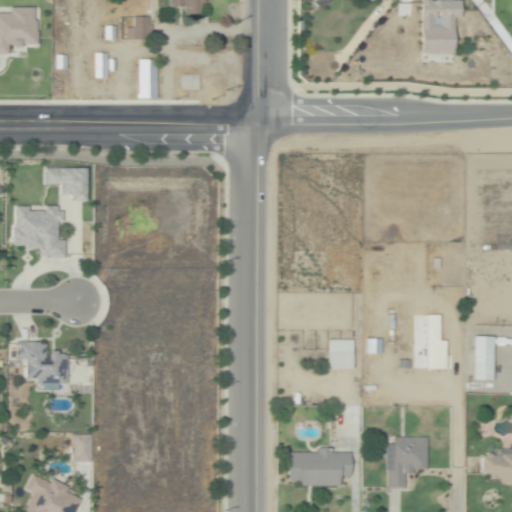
[(202,5),(202,15),(189,15),(189,7),(172,7),(172,0),(209,0),(209,4),(202,5)]
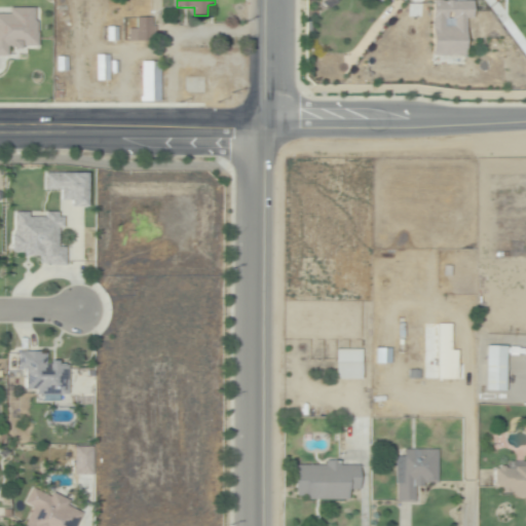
[(466,20),(467,55),(434,55),(433,0),(442,0),(442,1),(447,1),(454,1),(454,2),(474,1),(474,19),(466,20)]
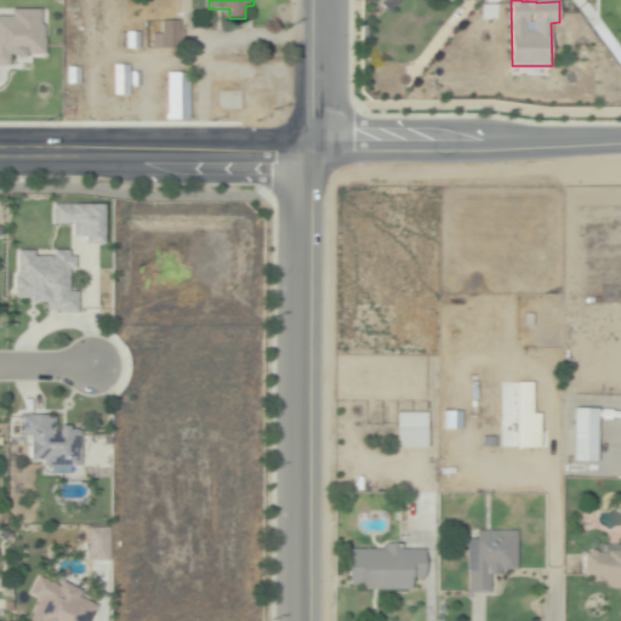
[(0,16),(0,64),(6,66),(6,58),(27,58),(28,55),(40,55),(40,9),(9,9),(9,16),(0,16)]
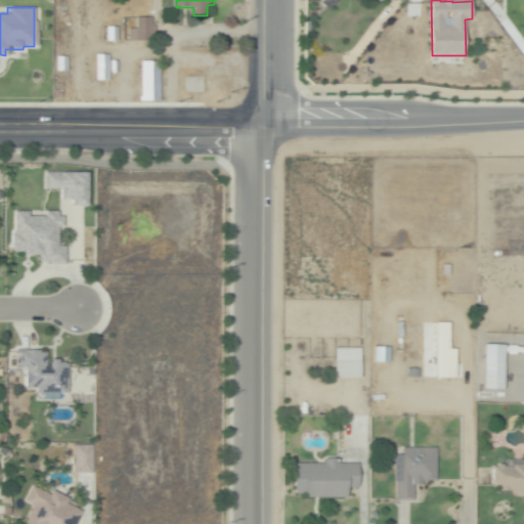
[(153,18),(153,27),(156,27),(156,29),(156,42),(129,42),(129,30),(137,29),(137,18),(153,18)]
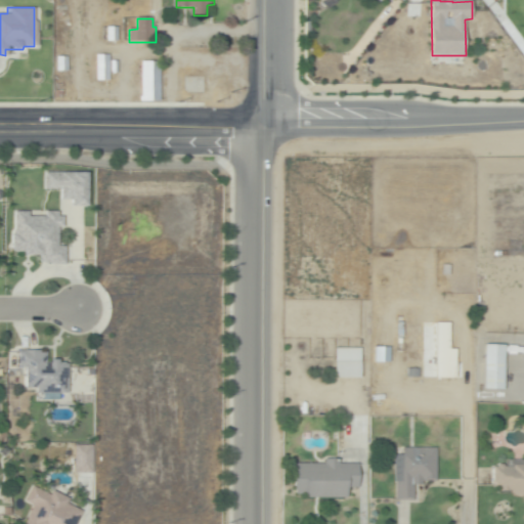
[(115,40),(106,40),(106,28),(115,28),(115,40)]
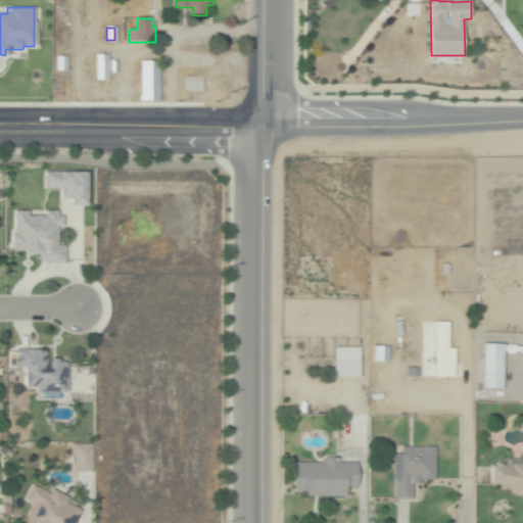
[(109,82),(97,82),(97,56),(109,56),(109,82)]
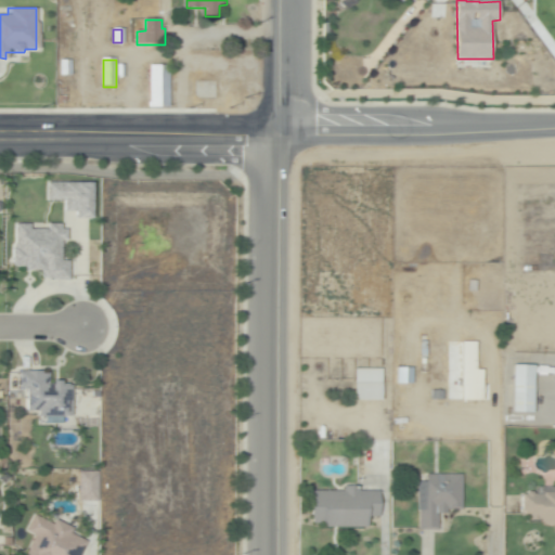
[(74,73),(63,73),(63,61),(74,61),(74,73)]
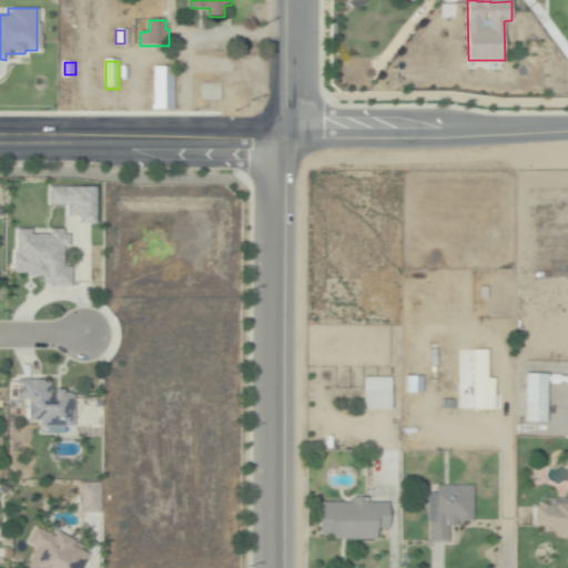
[(174,110),(153,110),(153,67),(173,67),(174,110)]
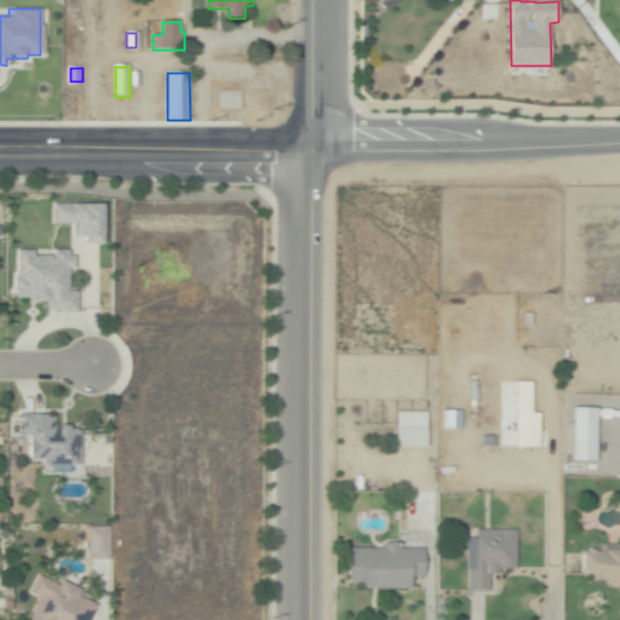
[(104,223),(104,241),(86,242),(86,236),(74,236),(74,223),(55,223),(55,204),(104,202),(105,223),(104,223)]
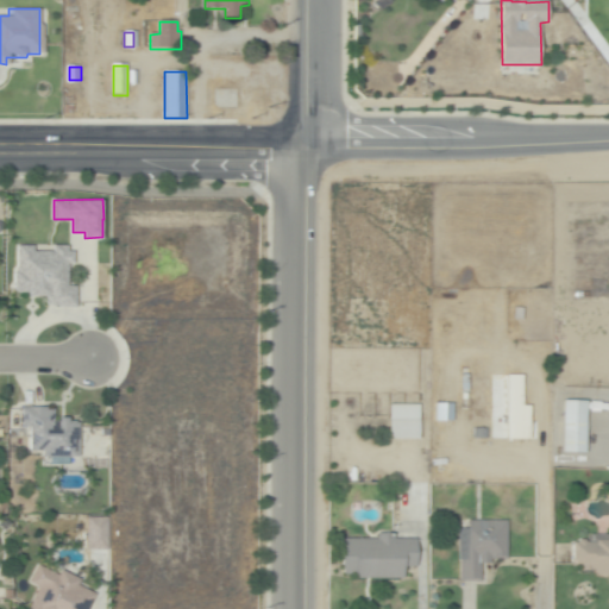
[(71,244),(71,249),(76,249),(76,262),(71,262),(71,265),(70,265),(70,284),(79,284),(79,307),(54,307),(54,300),(44,300),(44,295),(29,295),(29,292),(16,293),(14,245),(37,245),(37,251),(56,250),(56,244),(71,244)]
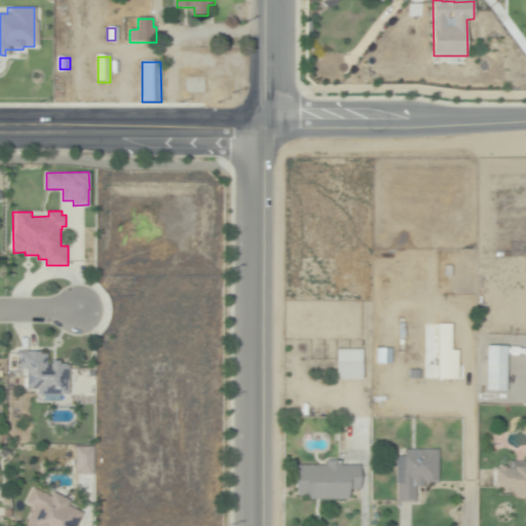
[(449,349),(449,324),(436,324),(435,379),(455,379),(456,349),(449,349)]
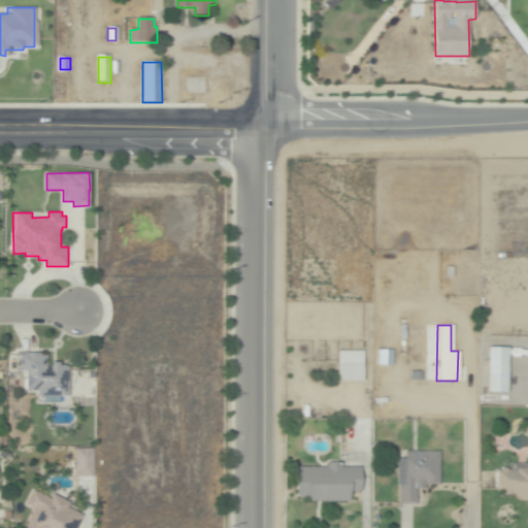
[(413,353),(399,353),(399,326),(411,326),(413,353)]
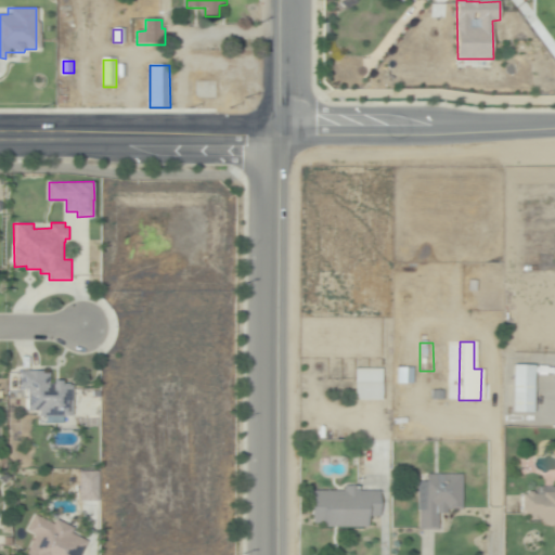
[(411,384),(410,366),(395,368),(395,384),(411,384)]
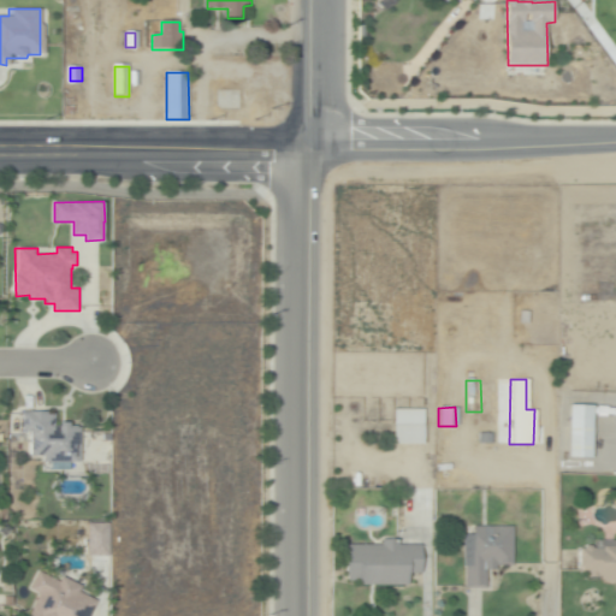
[(592,461),(568,461),(567,408),(592,408),(592,461)]
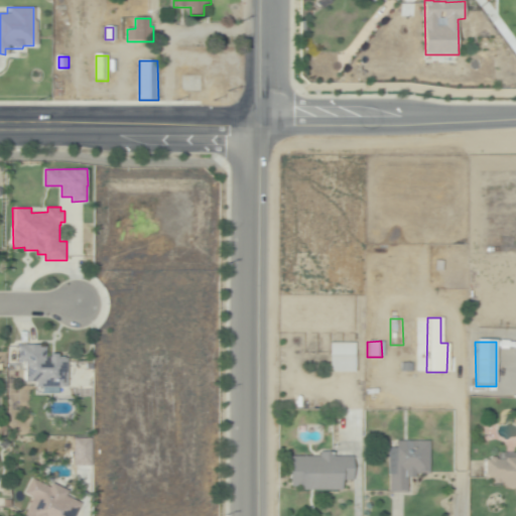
[(355,374),(330,374),(330,345),(355,344),(355,374)]
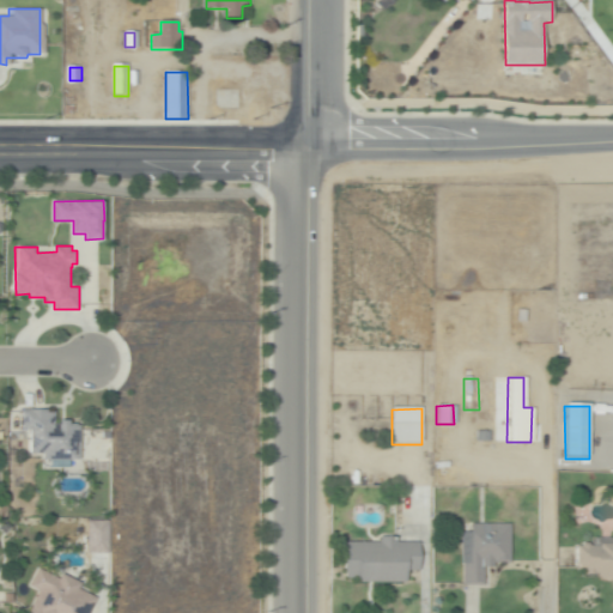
[(56,411),(56,424),(62,423),(62,419),(72,419),(72,423),(82,423),(82,439),(82,454),(82,459),(46,459),(46,454),(32,454),(31,429),(25,429),(25,411),(56,411)]
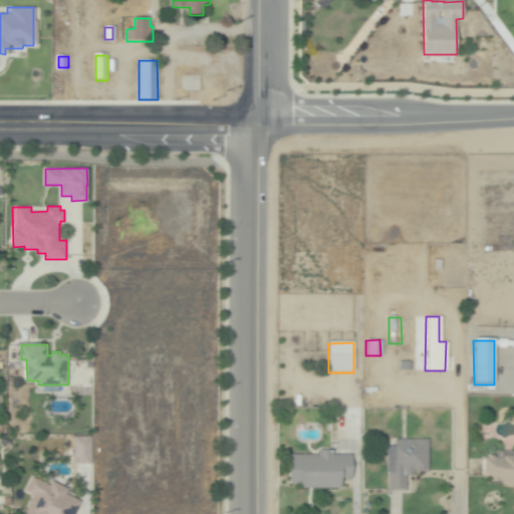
[(88,437),(70,436),(69,463),(87,464),(88,437)]
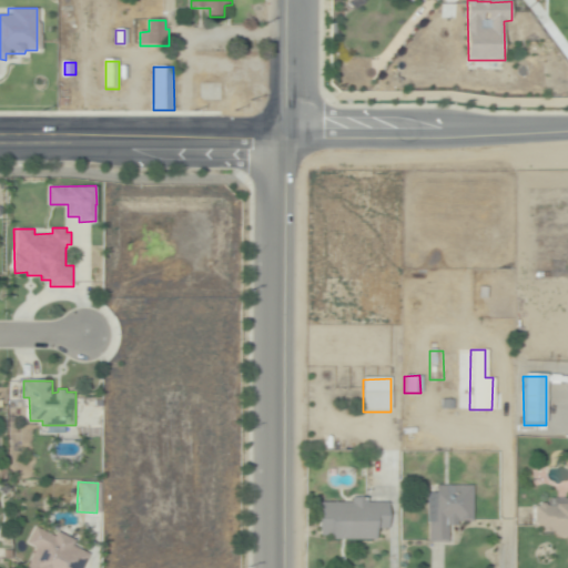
[(447,545),(428,545),(428,524),(428,516),(428,496),(435,496),(435,487),(473,486),(473,523),(458,524),(458,527),(447,527),(447,545)]
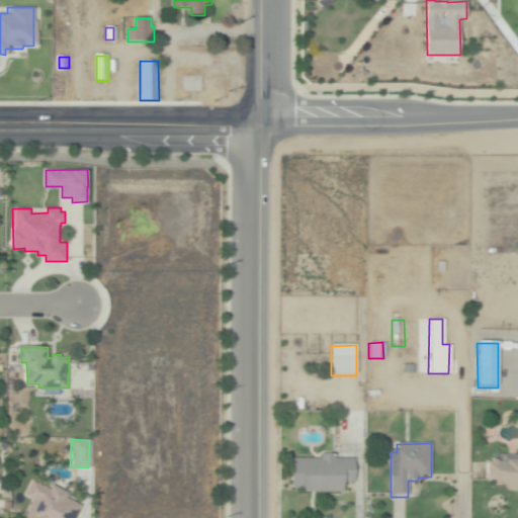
[(331,455),(331,459),(353,459),(354,484),(342,484),(342,494),(294,494),(294,485),(289,485),(288,460),(321,459),(321,455),(331,455)]
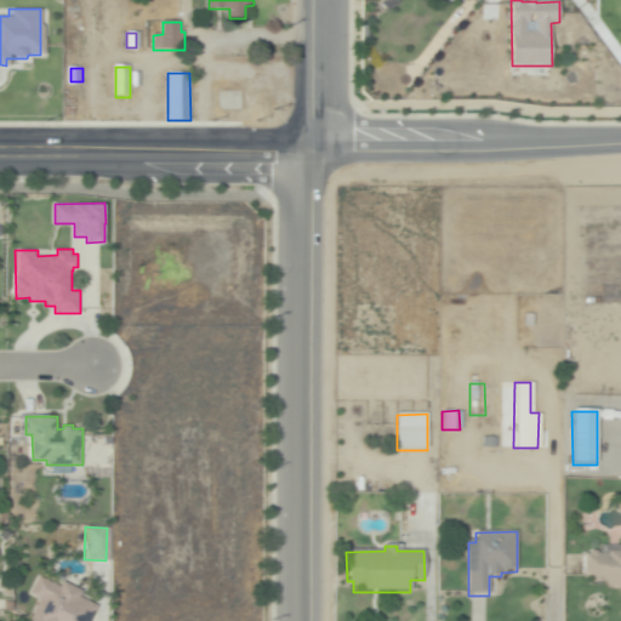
[(620,592),(620,590),(611,590),(611,587),(607,587),(607,586),(591,586),(591,579),(585,579),(584,556),(609,556),(609,553),(620,553),(620,592)]
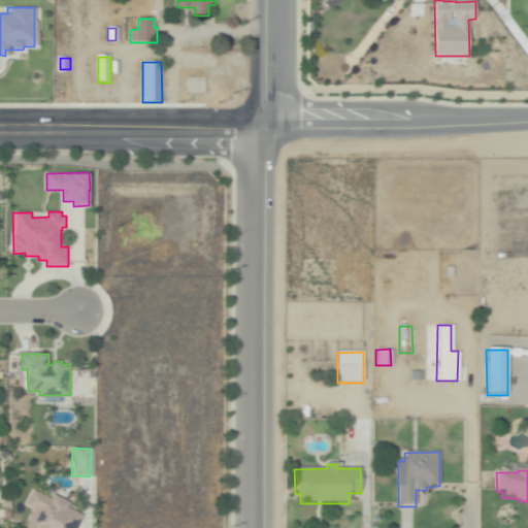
[(34,490),(43,495),(52,499),(55,494),(70,504),(68,508),(84,517),(77,527),(25,527),(35,510),(25,505),(34,490)]
